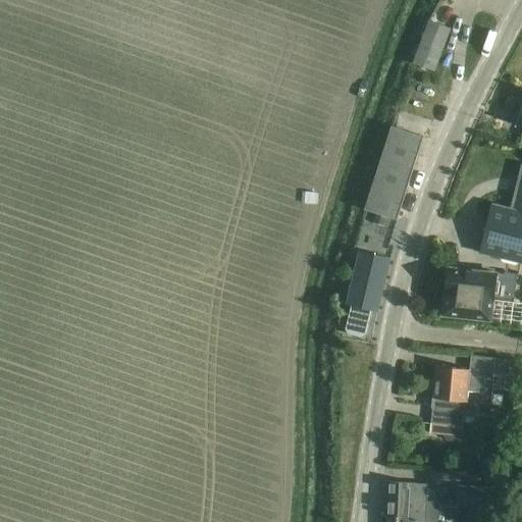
[(452,0),(451,3),(469,11),(473,0),(452,0)]
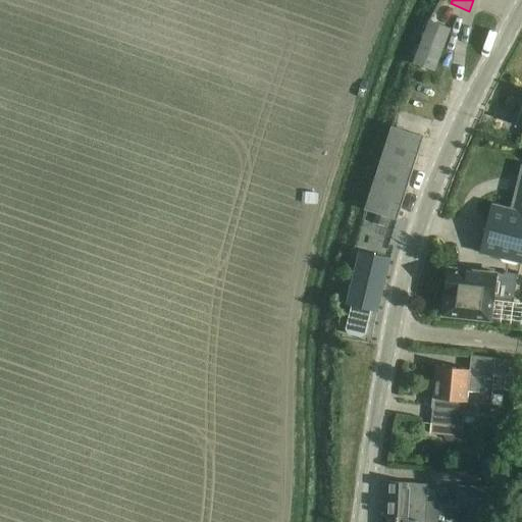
[(451,30),(431,22),(428,21),(413,63),(434,71),(451,30)]
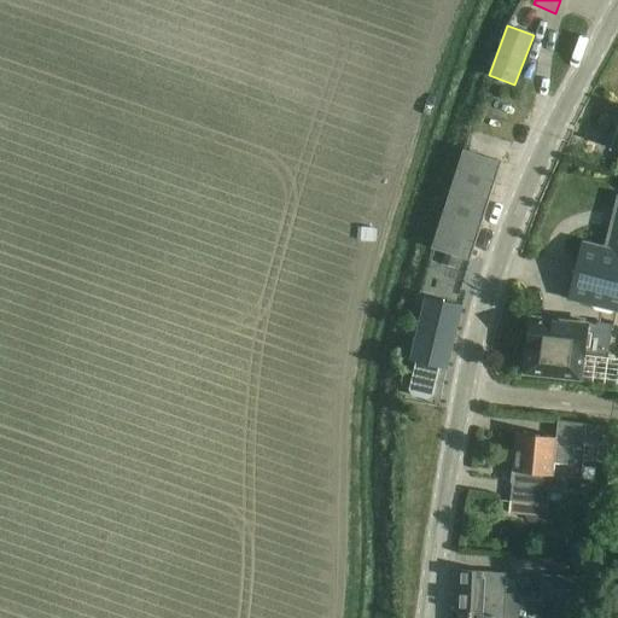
[(501,162),(478,155),(462,150),(431,249),(445,254),(458,257),(471,261),(501,162)]
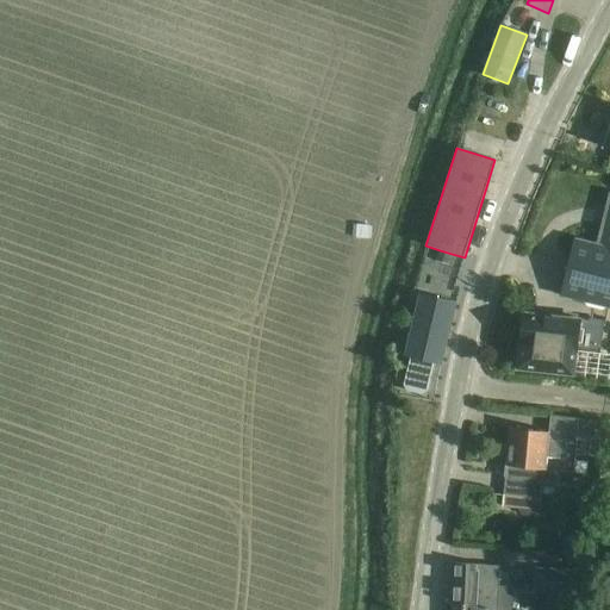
[(576,240),(561,296),(609,307),(609,205),(601,246),(576,240)]
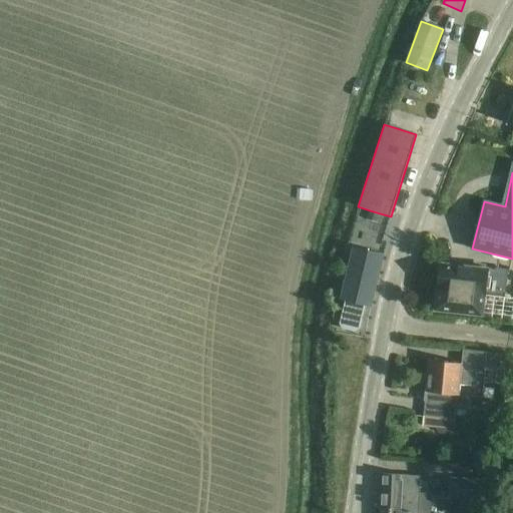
[(370,210),(367,218),(378,222),(380,213),(370,210)]
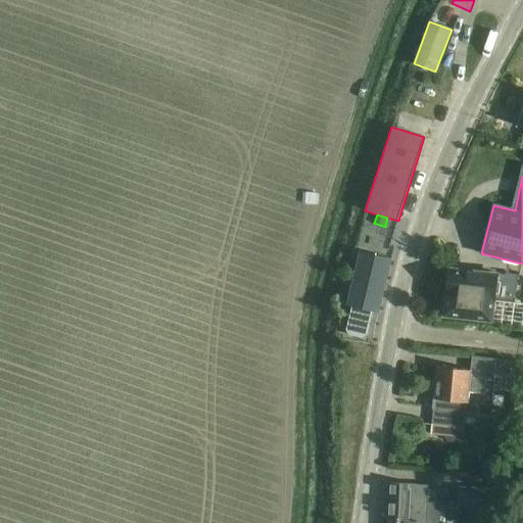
[(352,306),(346,332),(349,337),(363,340),(368,337),(374,313),(378,314),(392,259),(360,251),(346,305),(352,306)]
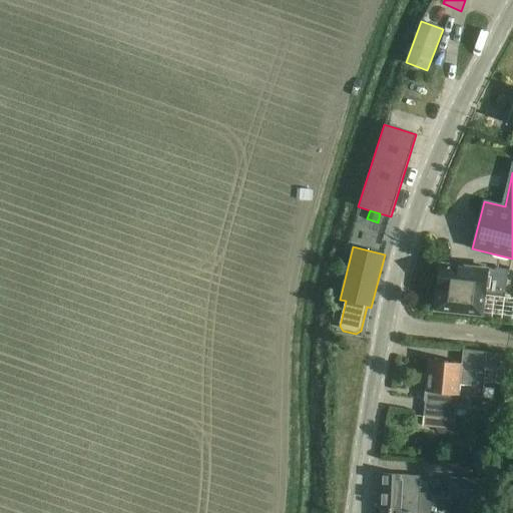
[(483,315),(485,297),(504,299),(507,274),(488,271),(489,270),(442,264),(437,310),(483,315)]
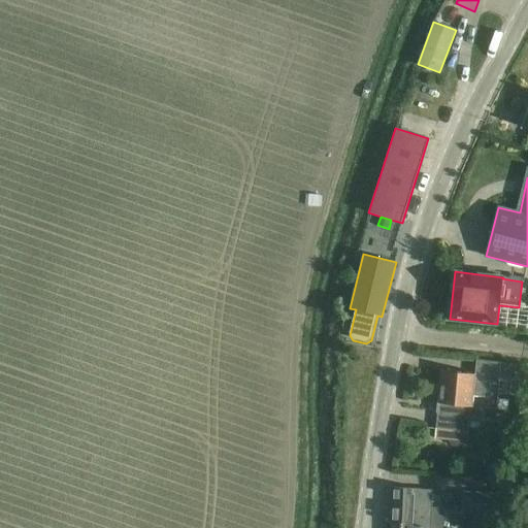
[(476,431),(469,430),(472,405),(474,405),(475,395),(485,396),(486,391),(489,391),(489,383),(498,384),(499,376),(520,380),(522,365),(476,360),(475,374),(442,370),(435,438),(449,440),(449,442),(453,447),(471,449),(475,446),(476,431)]
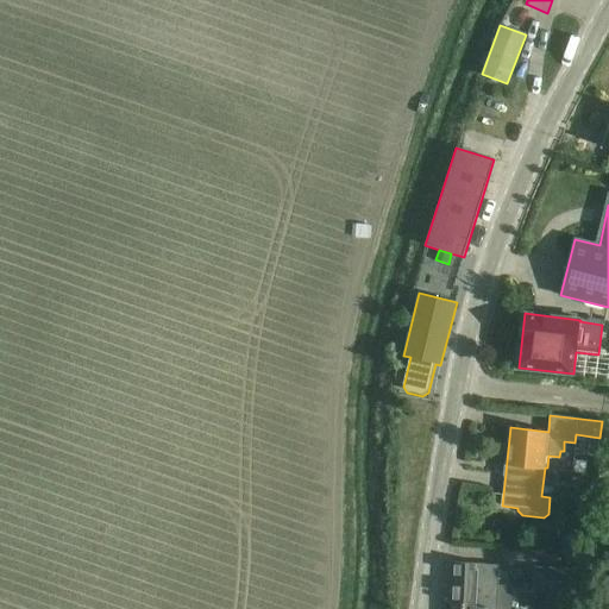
[(496,608),(500,565),(453,563),(452,602),(489,604),(488,608),(496,608)]
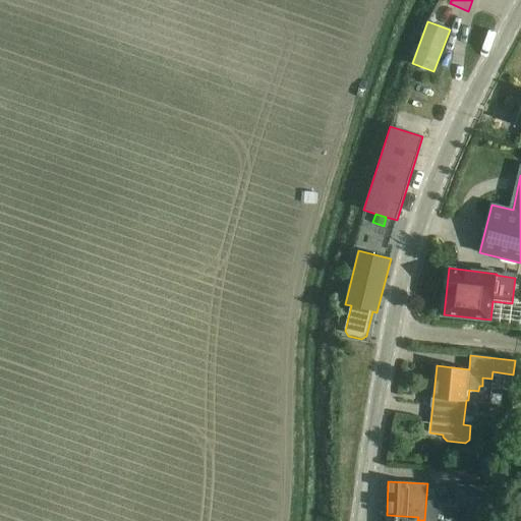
[(459,485),(458,506),(486,507),(487,487),(459,485)]
